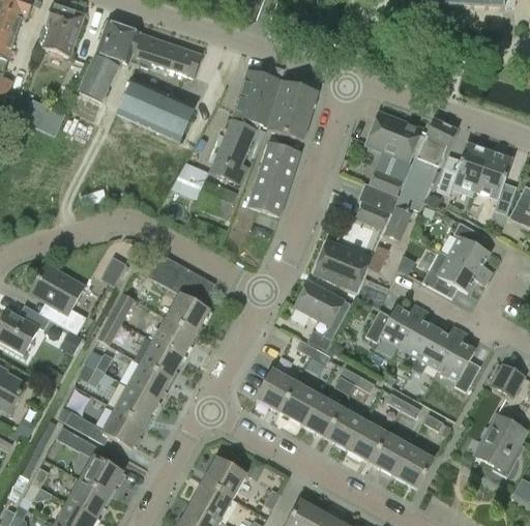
[(0,0),(0,6),(26,16),(25,16),(27,17),(35,20),(42,0),(0,0)]
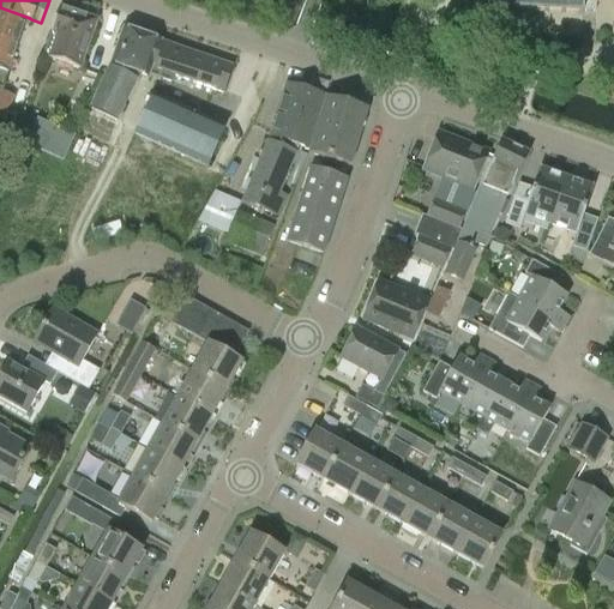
[(474,0),(474,5),(477,6),(477,1),(493,2),(493,6),(497,6),(497,2),(510,4),(510,7),(513,7),(513,4),(527,5),(527,8),(530,8),(530,5),(543,5),(543,10),(547,10),(547,5),(560,6),(560,10),(564,11),(564,6),(578,7),(578,11),(582,11),(583,6),(595,7),(595,0),(474,0)]
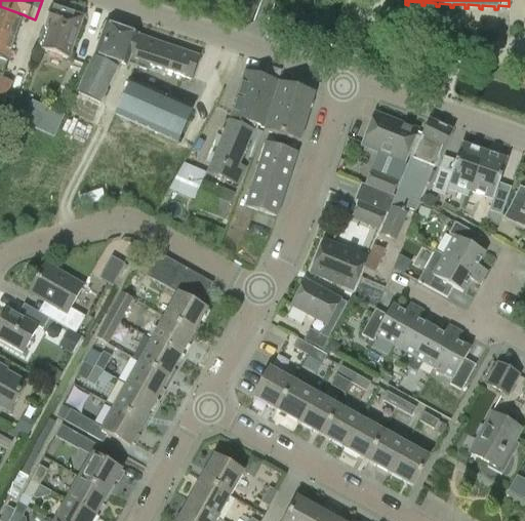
[(68,56),(76,34),(83,14),(51,3),(37,45),(68,56)]
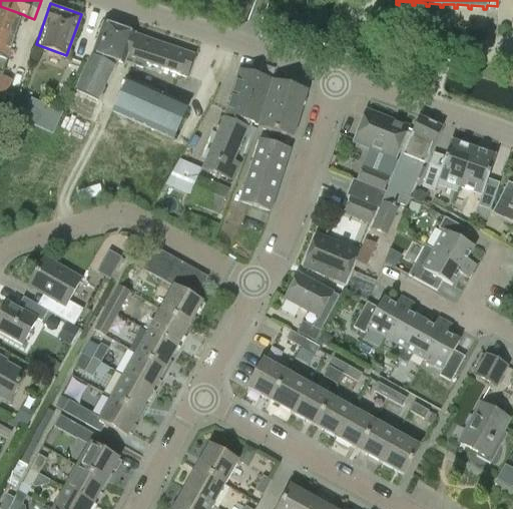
[(24,15),(25,15),(0,6),(0,31),(13,36),(19,18),(23,20),(24,15)]
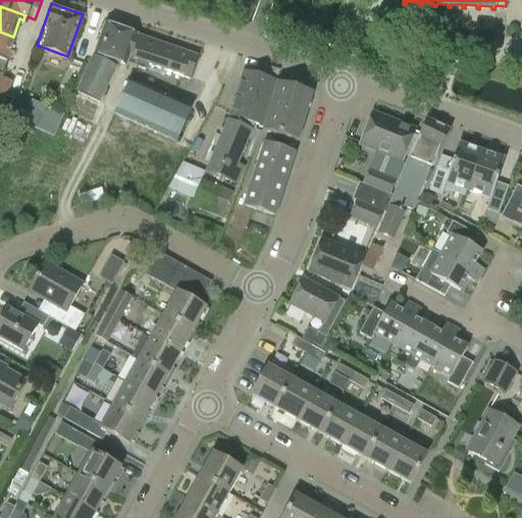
[(125,62),(126,60),(137,33),(118,26),(117,22),(111,20),(108,22),(105,21),(95,51),(67,110),(94,123),(105,101),(100,99),(115,64),(117,65),(119,60),(125,62)]
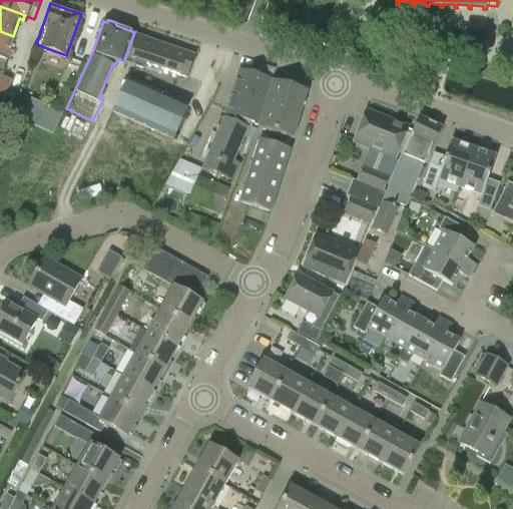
[(0,69),(1,70),(13,36),(0,31),(0,69)]
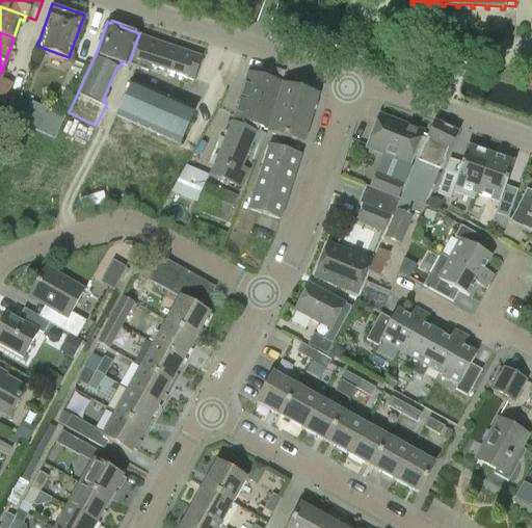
[(139,33),(129,61),(149,69),(152,62),(192,77),(201,55),(139,33)]
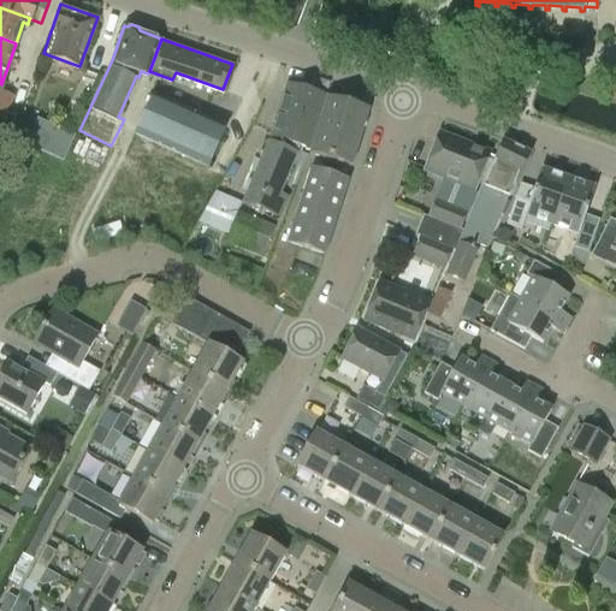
[(311,146),(326,93),(325,93),(288,82),(271,134),(243,200),(279,214),(288,194),(280,190),(300,143),(311,146)]
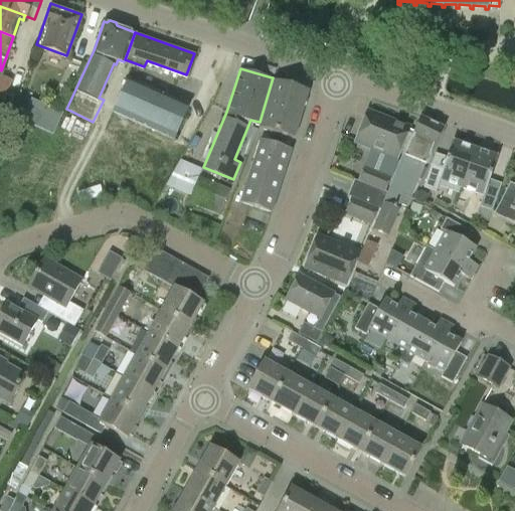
[(0,97),(5,99),(13,77),(0,72),(0,97)]
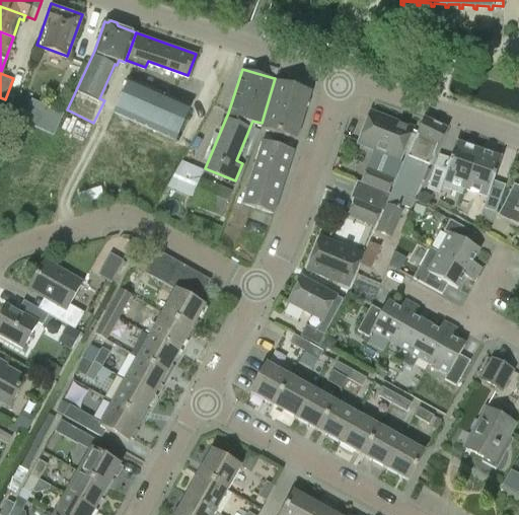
[(174,138),(190,104),(130,78),(115,112),(174,138)]
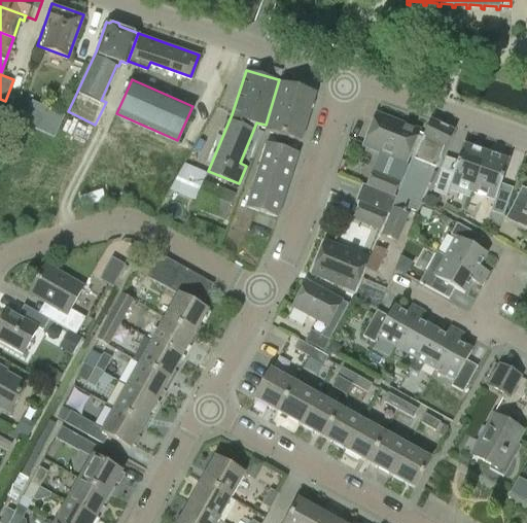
[(280,80),(266,129),(301,139),(315,91),(280,80)]
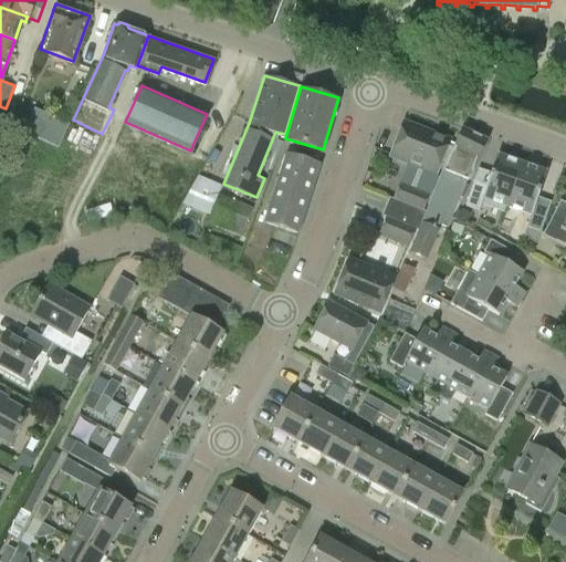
[(59,145),(69,123),(34,107),(24,129),(59,145)]
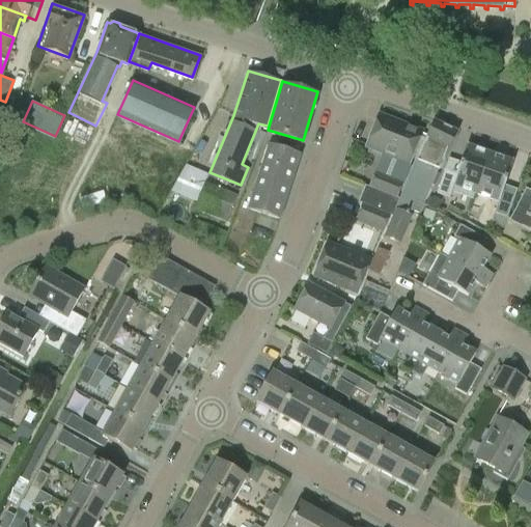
[(409,160),(421,130),(379,112),(366,143),(384,150),(409,160)]
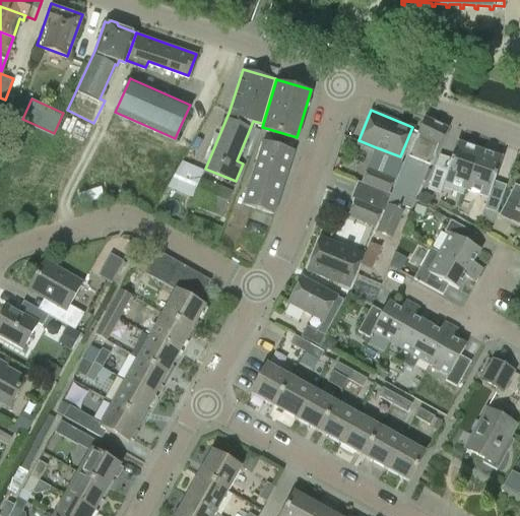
[(384,210),(376,230),(391,237),(402,209),(400,208),(402,203),(410,206),(430,158),(431,159),(435,151),(436,151),(447,126),(425,117),(421,123),(420,122),(391,193),(384,210)]
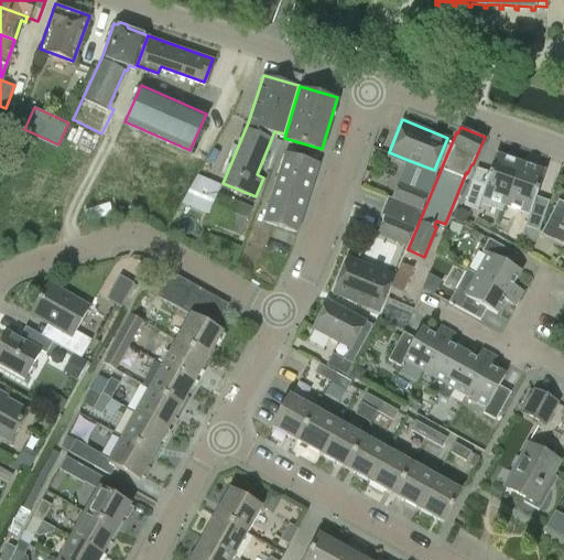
[(506,203),(520,159),(496,150),(486,176),(474,172),(464,202),(477,207),(481,194),(506,203)]
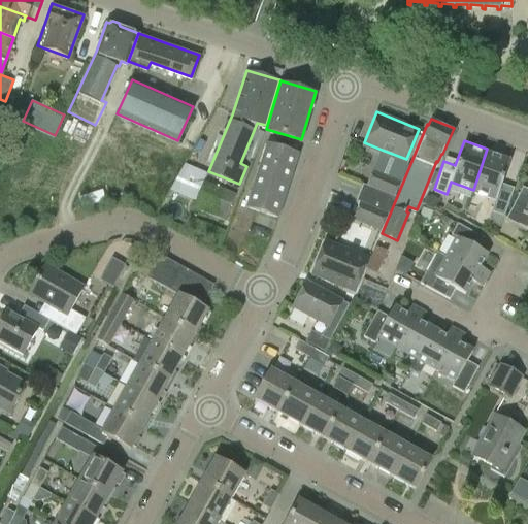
[(277,216),(298,153),(267,142),(246,205),(277,216)]
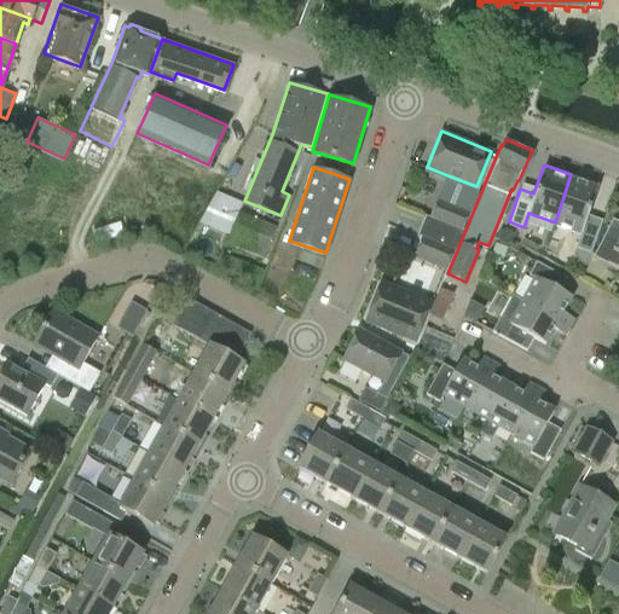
[(586,264),(591,250),(602,218),(589,213),(599,184),(571,174),(555,222),(580,231),(576,245),(577,245),(574,250),(580,261),(586,264)]
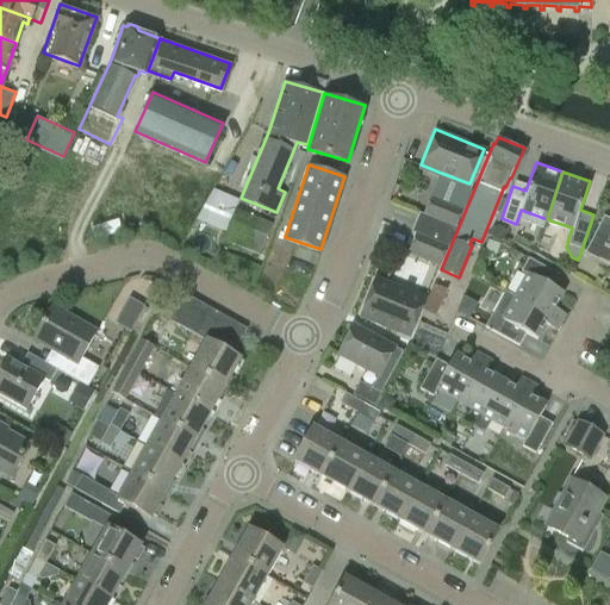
[(441,173),(433,195),(462,209),(473,185),(470,184),(441,173)]
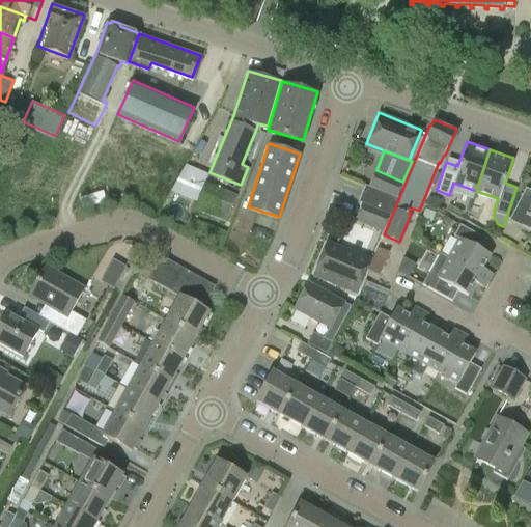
[(186,163),(171,189),(196,200),(207,172),(186,163)]
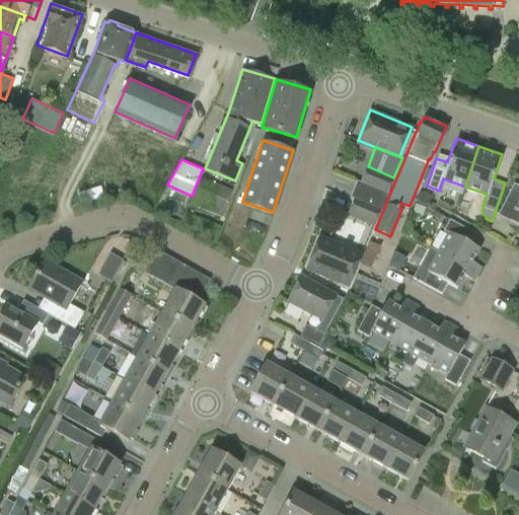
[(362,180),(388,192),(393,177),(368,166),(362,180)]
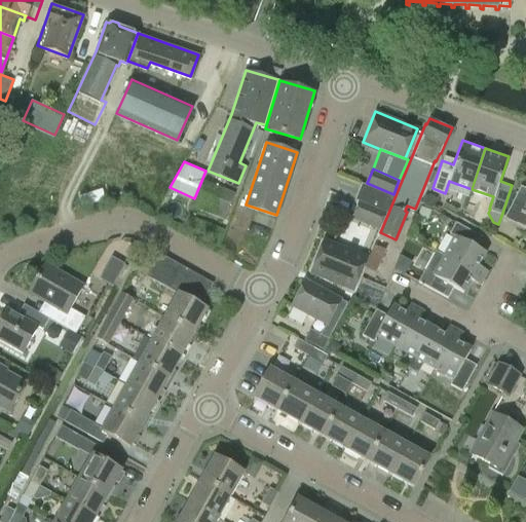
[(224,217),(234,192),(204,180),(193,204),(224,217)]
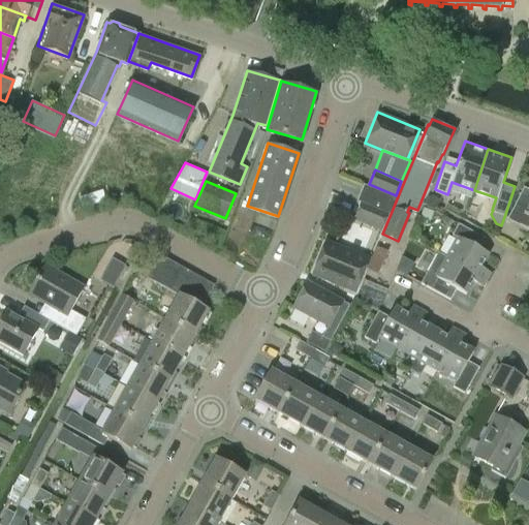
[(398,196),(396,195),(369,184),(364,182),(356,199),(362,202),(387,213),(391,214),(398,196)]
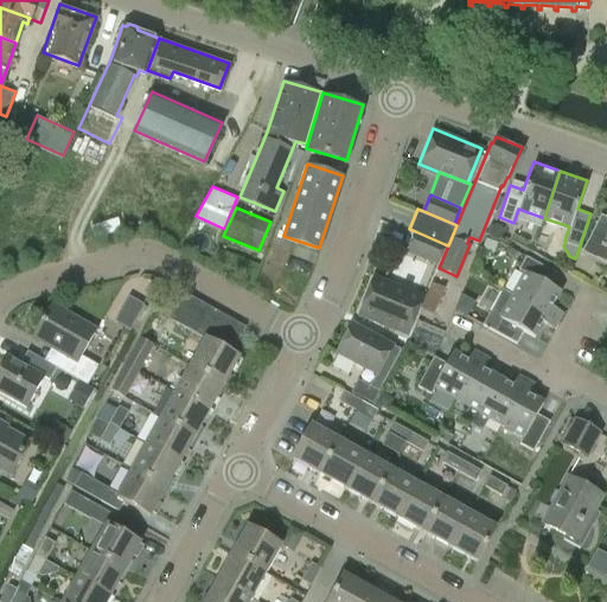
[(606,223),(598,218),(582,249),(606,261),(606,258),(606,223)]
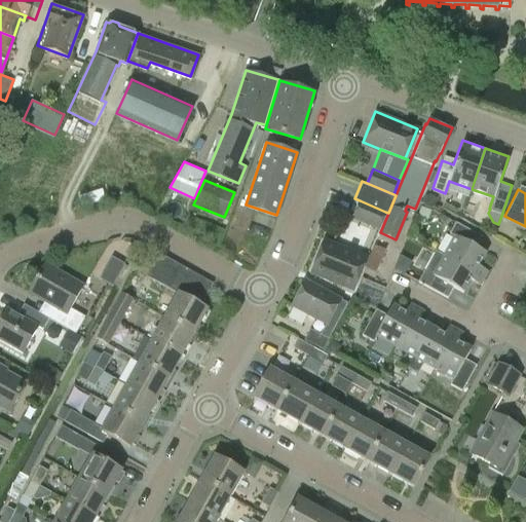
[(431,208),(437,197),(428,193),(423,203),(431,208)]
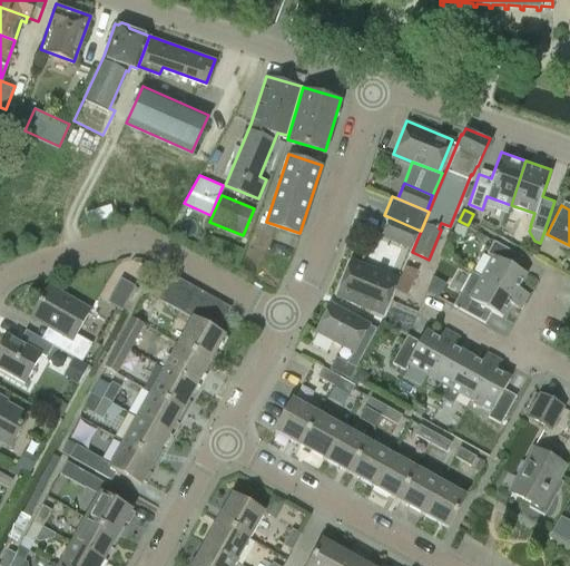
[(412,245),(418,230),(390,217),(383,233),(412,245)]
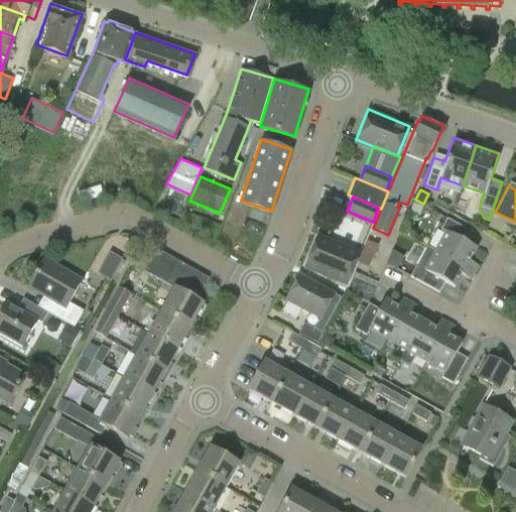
[(423,204),(413,201),(409,210),(419,214),(423,204)]
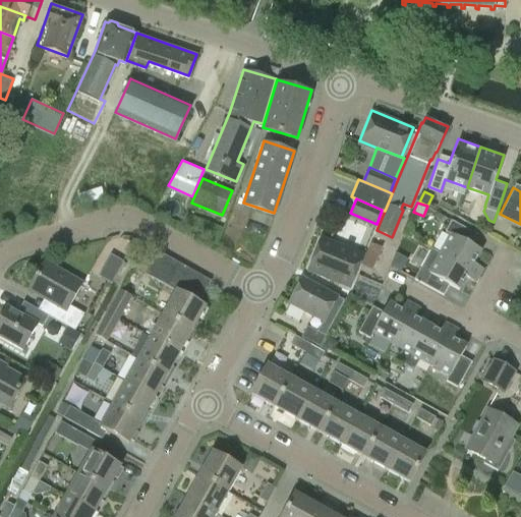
[(440,251),(455,260),(478,273),(482,266),(474,261),(480,248),(471,243),(477,232),(452,218),(445,230),(451,233),(440,251)]
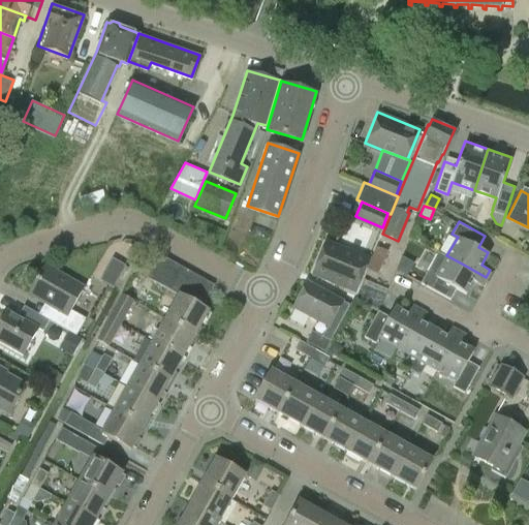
[(355,288),(368,257),(325,240),(313,271),(355,288)]
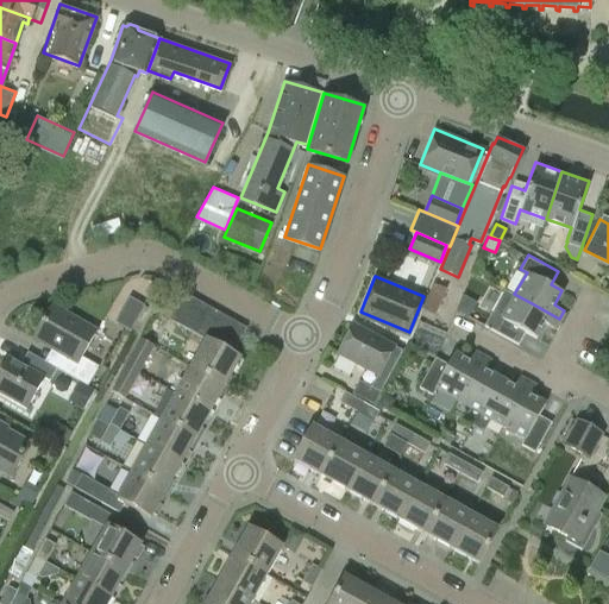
[(435,310),(445,285),(434,281),(424,306),(435,310)]
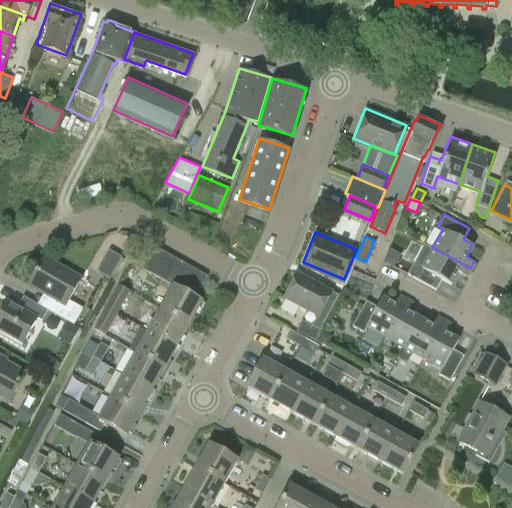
[(424,242),(407,273),(436,288),(441,278),(451,283),(458,270),(466,275),(470,268),(447,255),(432,247),(424,242)]
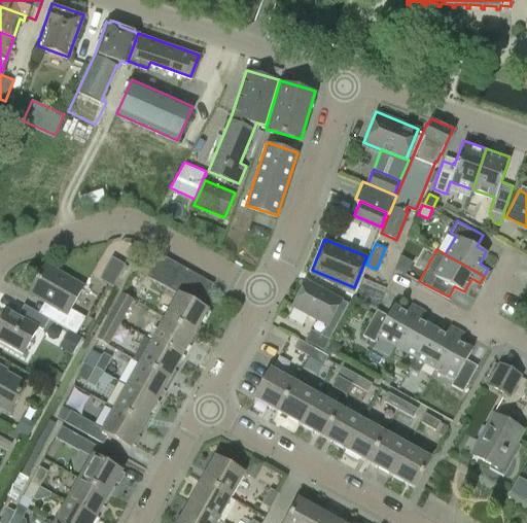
[(157,280),(170,257),(160,251),(146,274),(157,280)]
